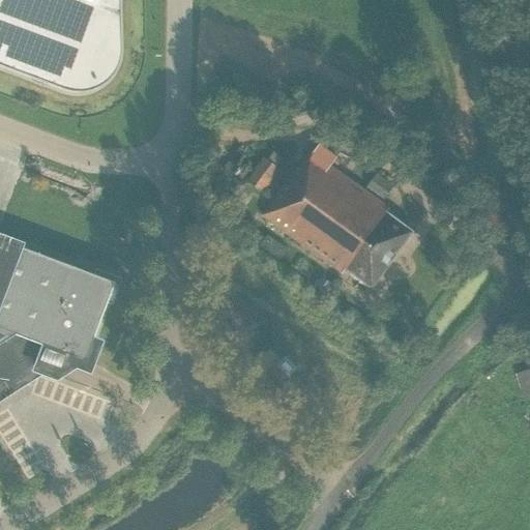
[(0,0),(0,66),(61,90),(65,91),(68,92),(70,92),(72,92),(74,92),(75,92),(78,92),(80,92),(82,92),(83,92),(86,91),(88,91),(90,90),(92,90),(93,89),(95,88),(97,87),(98,86),(100,85),(102,84),(104,82),(106,81),(107,80),(108,78),(109,77),(110,77),(111,75),(112,72),(114,69),(116,65),(117,63),(117,60),(118,58),(118,54),(118,50),(117,0),(0,0)]
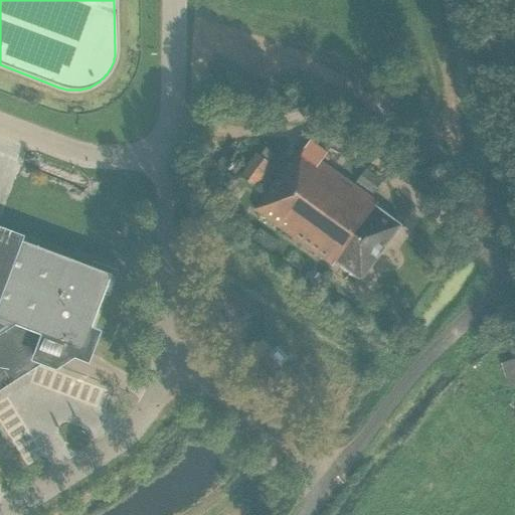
[(379,203),(321,162),(327,154),(310,141),(293,166),(290,163),(255,210),(334,267),(337,263),(363,281),(402,225),(376,206),(379,203)]
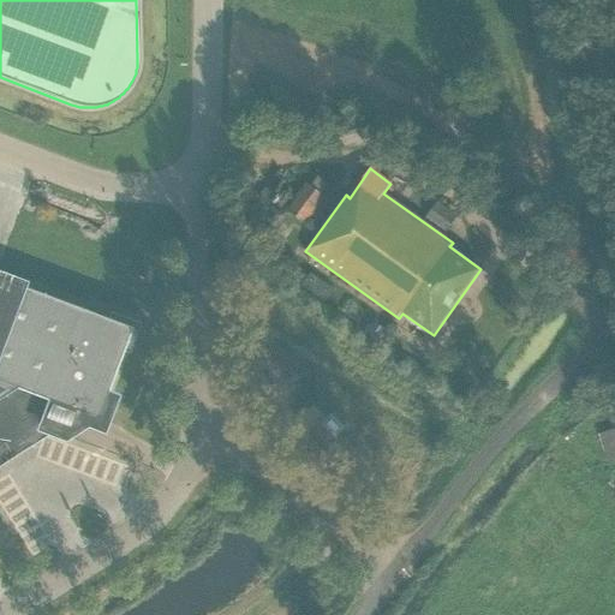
[(306,224),(326,197),(306,183),(287,209),(306,224)]
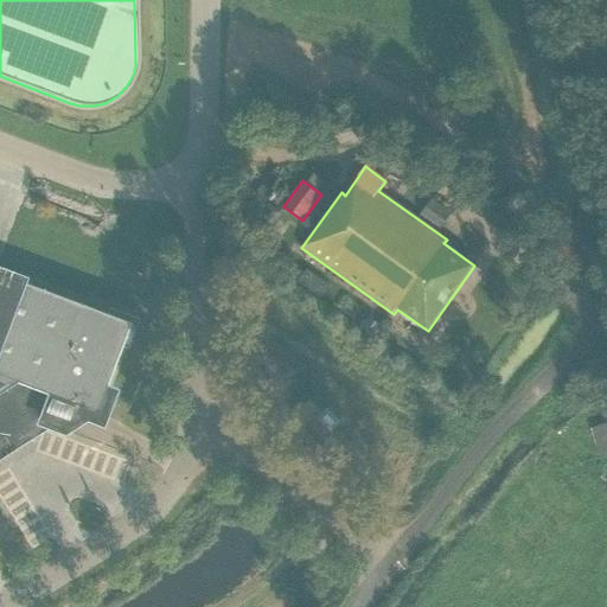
[(440,230),(451,213),(430,199),(419,216),(440,230)]
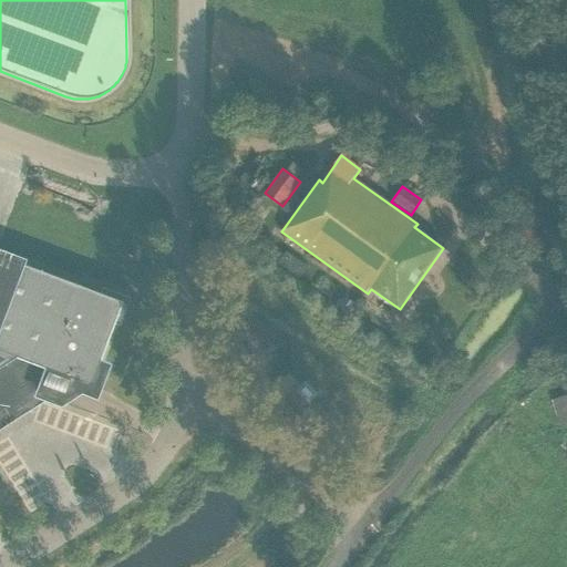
[(232,234),(235,228),(229,225),(226,230),(232,234)]
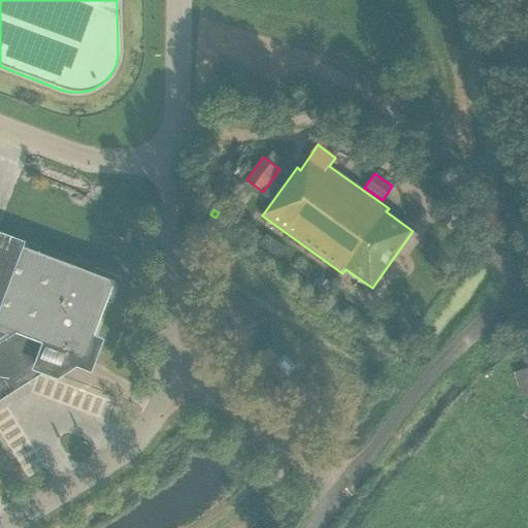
[(0,390),(36,367),(44,345),(63,353),(63,352),(83,360),(112,281),(73,266),(0,238),(0,390)]
